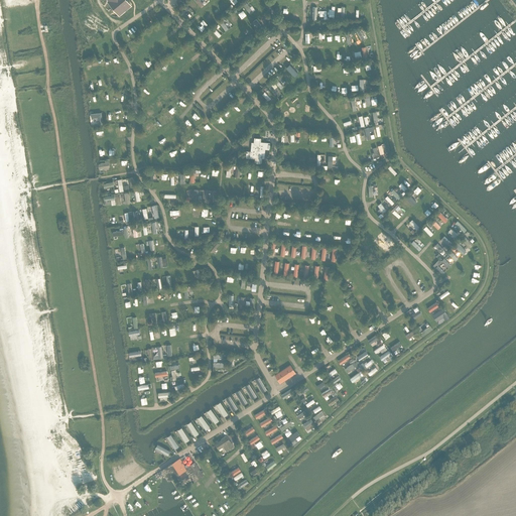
[(110,0),(112,2),(111,3),(118,10),(119,10),(121,12),(130,4),(126,0),(110,0)]
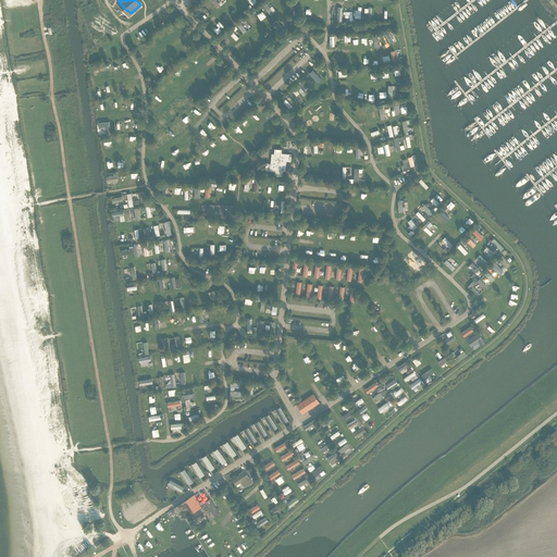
[(263,5),(270,15),(274,13),(267,2),(263,5)]
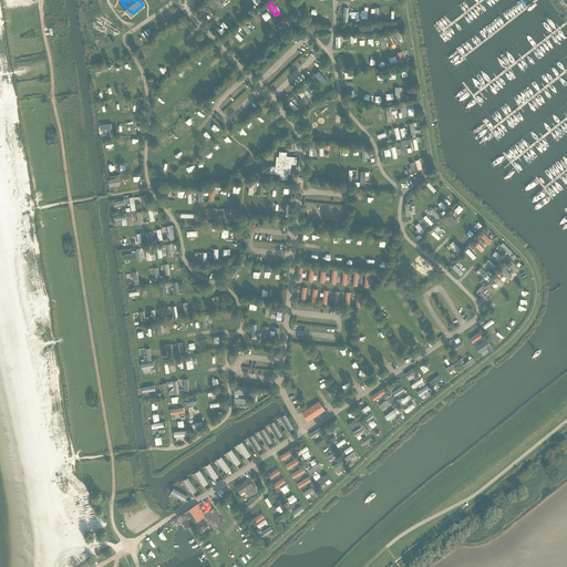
[(205,9),(198,12),(202,19),(208,16),(205,9)]
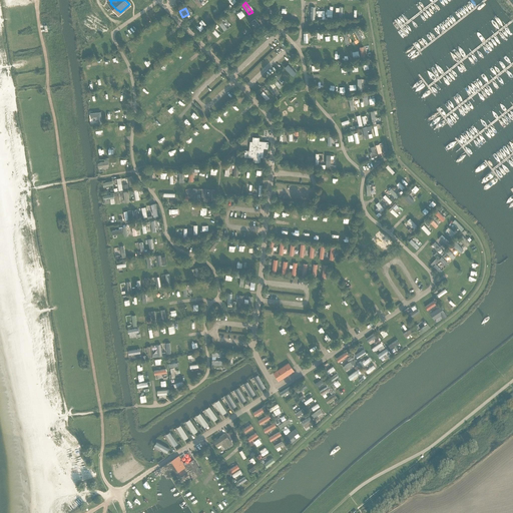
[(228,14),(225,16),(231,26),(235,24),(228,14)]
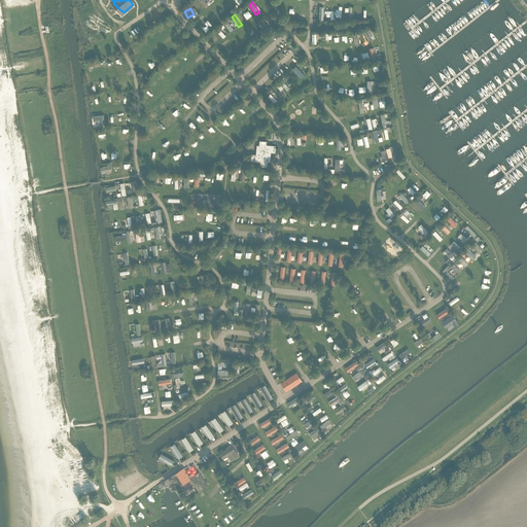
[(145,18),(141,20),(145,28),(149,26),(145,18)]
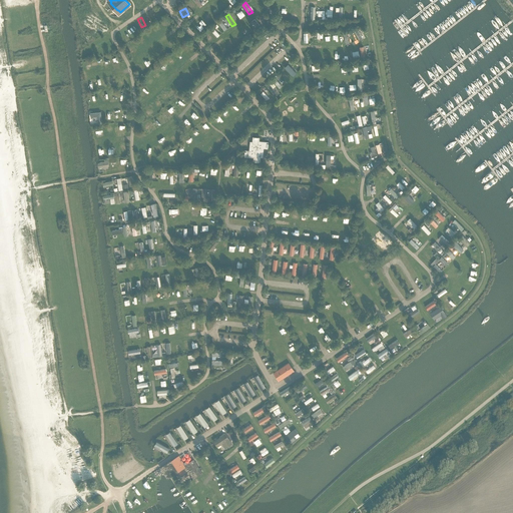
[(199,19),(196,23),(202,28),(205,24),(199,19)]
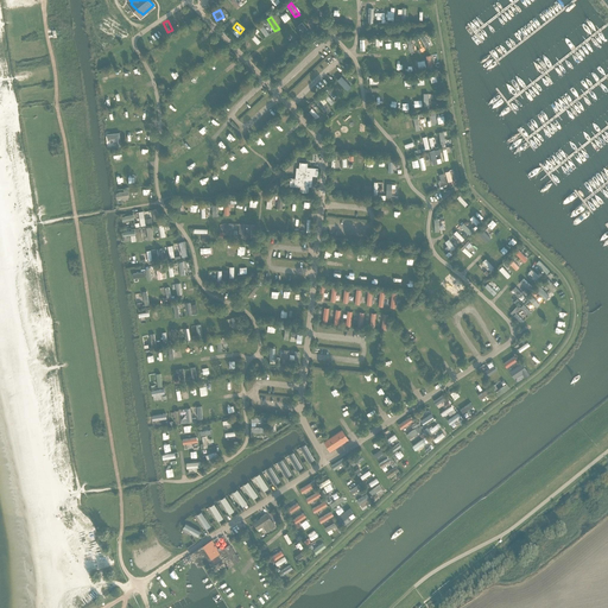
[(190,27),(197,38),(201,36),(194,25),(190,27)]
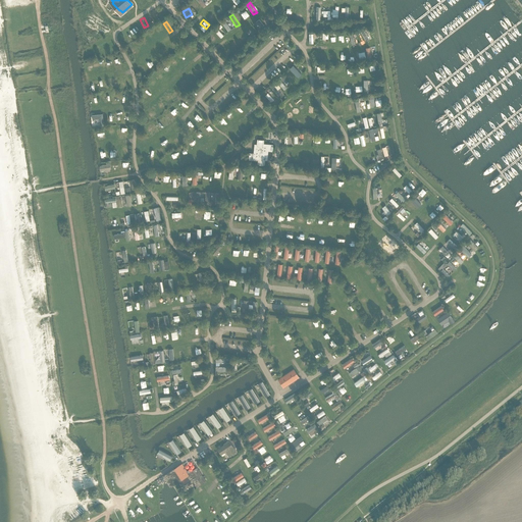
[(154,30),(160,39),(163,37),(158,28),(154,30)]
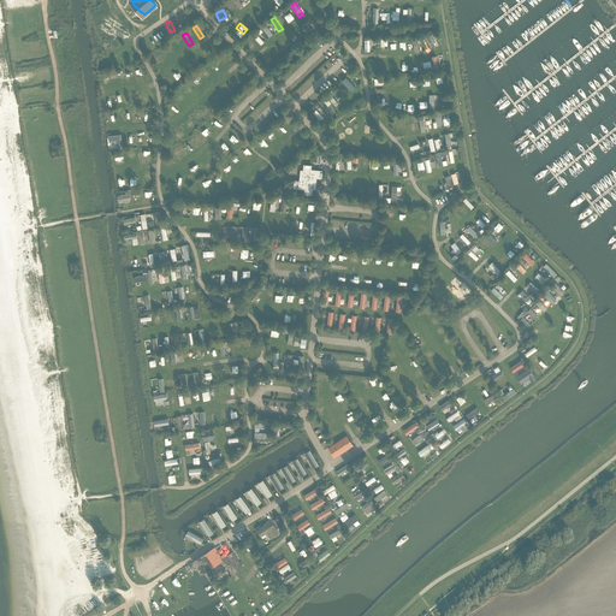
[(146,37),(150,46),(158,41),(153,34),(146,37)]
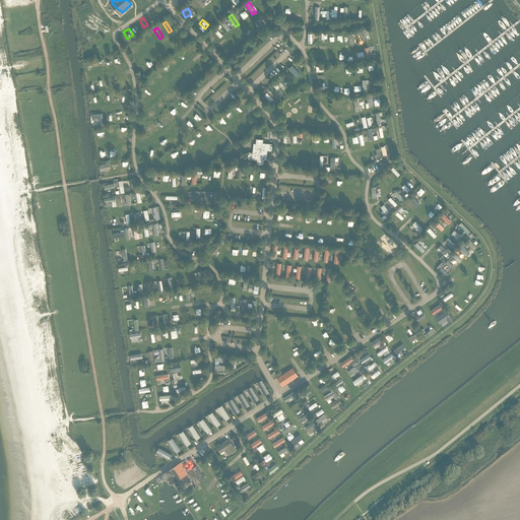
[(217,29),(214,33),(220,38),(223,35),(217,29)]
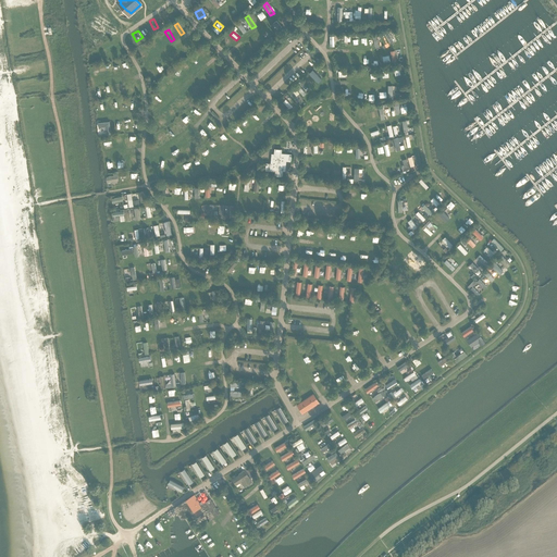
[(147,46),(148,47),(144,50),(148,58),(157,51),(150,42),(147,46)]
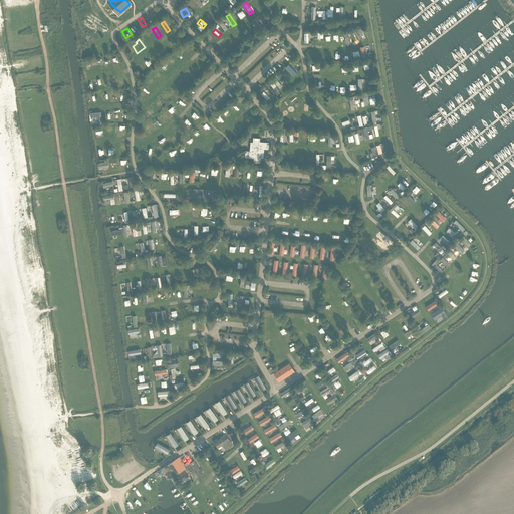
[(126,49),(134,57),(137,55),(130,46),(126,49)]
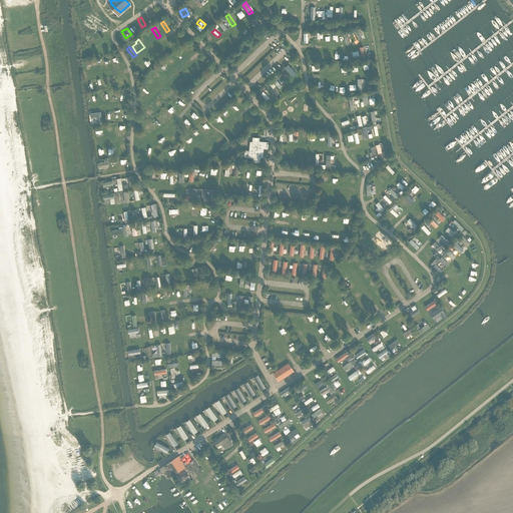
[(224,56),(229,52),(225,48),(221,52),(224,56)]
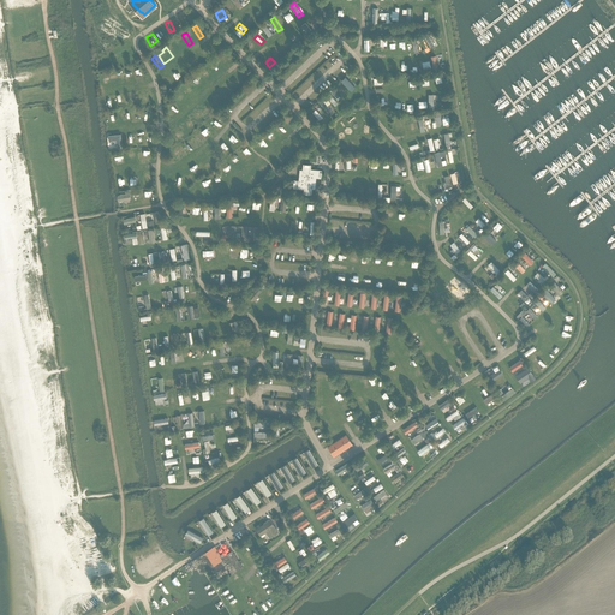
[(179,76),(183,72),(177,65),(173,69),(179,76)]
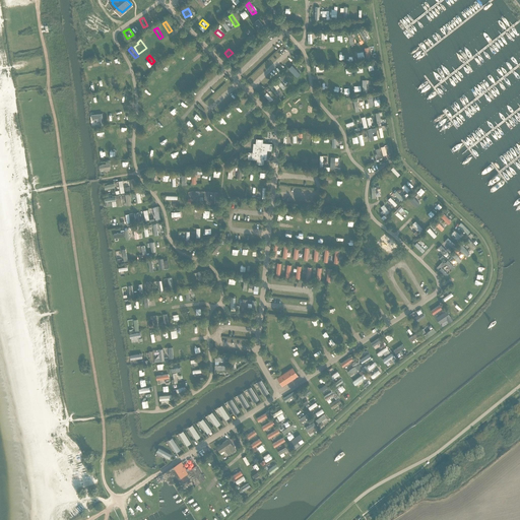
[(201,73),(204,70),(197,63),(194,66),(201,73)]
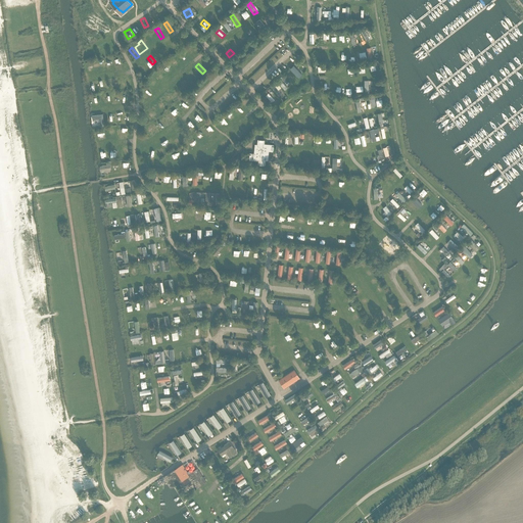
[(271,87),(278,96),(282,93),(279,89),(281,87),(277,82),(271,87)]
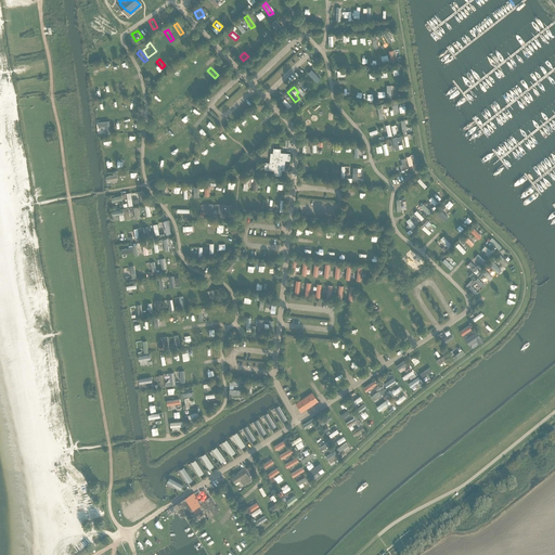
[(162,101),(164,98),(157,90),(155,92),(162,101)]
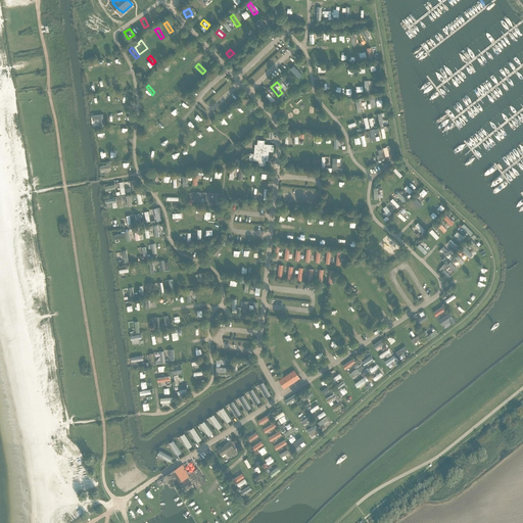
[(171,89),(165,92),(171,100),(175,97),(171,89)]
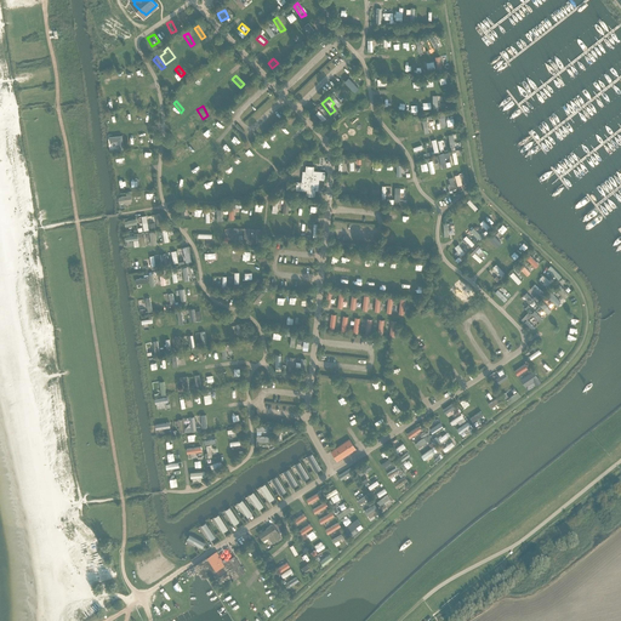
[(130,109),(120,110),(123,123),(126,123),(125,115),(131,114),(130,109)]
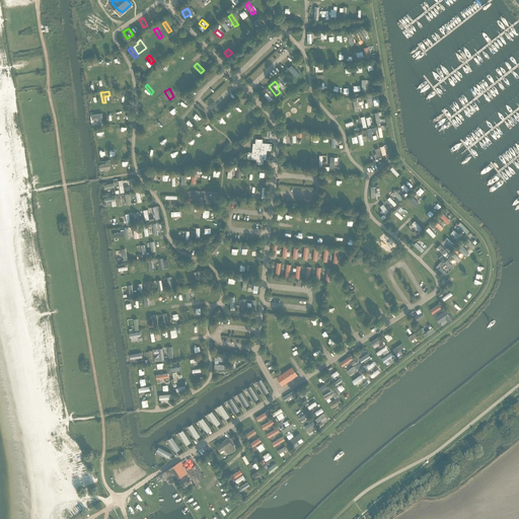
[(267,92),(264,94),(270,101),(273,99),(267,92)]
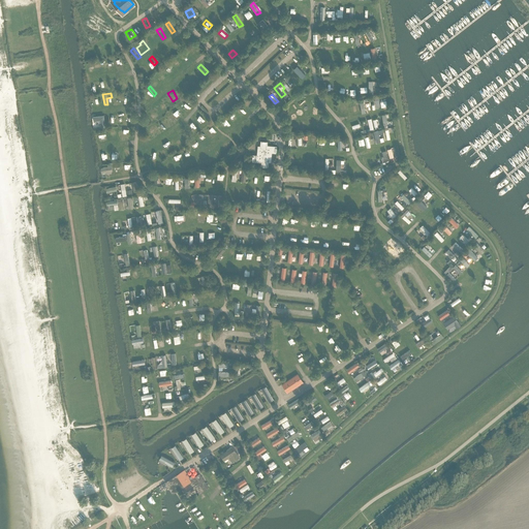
[(95,97),(96,99),(93,100),(94,103),(102,101),(100,95),(95,97)]
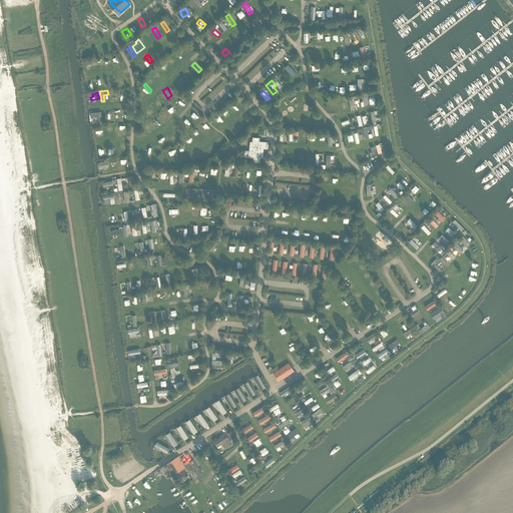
[(161,105),(165,102),(158,93),(154,96),(161,105)]
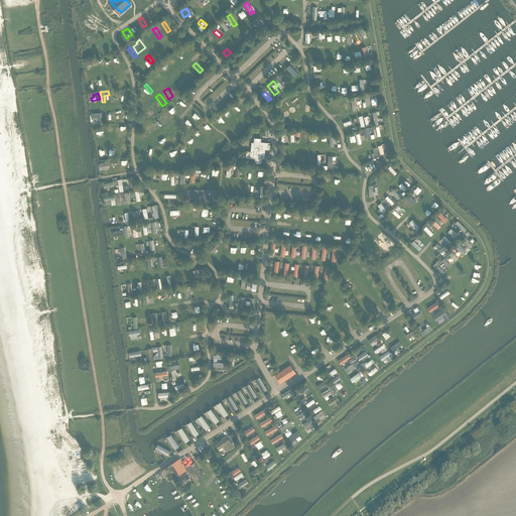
[(355,96),(355,99),(351,99),(352,110),(357,109),(356,103),(360,102),(359,96),(355,96)]
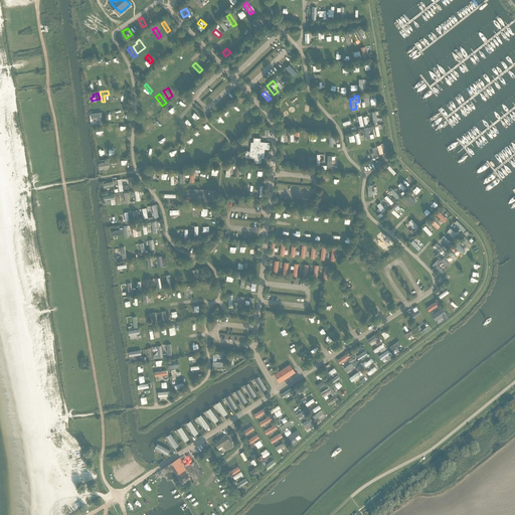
[(181,111),(184,108),(178,102),(175,104),(181,111)]
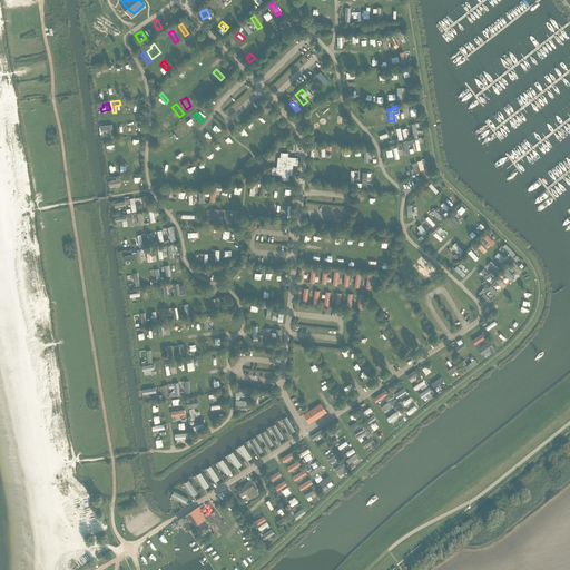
[(167,114),(163,117),(173,127),(176,123),(167,114)]
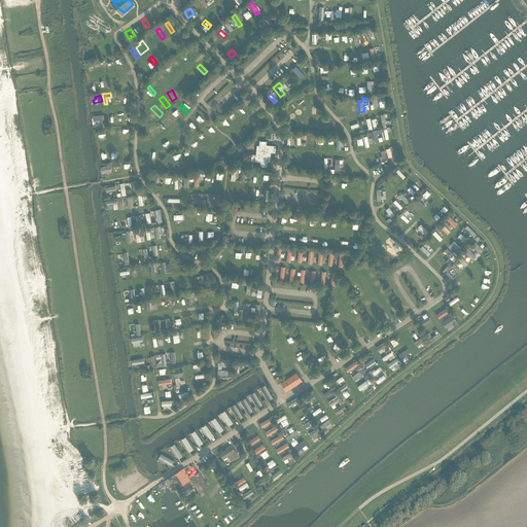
[(179,120),(182,117),(174,109),(171,111),(179,120)]
